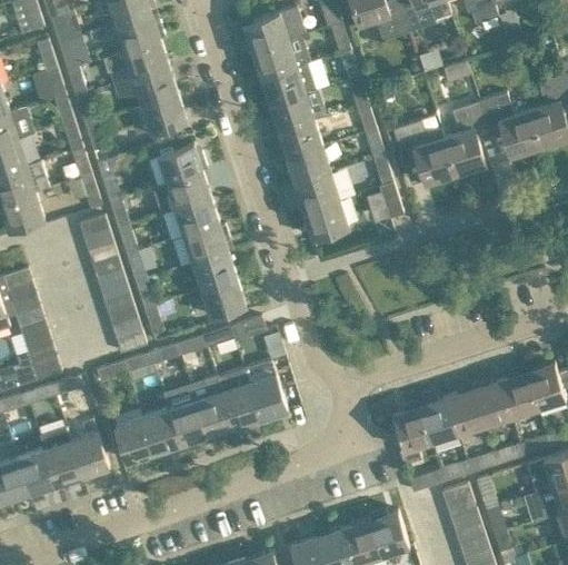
[(35,0),(21,0),(30,26),(42,22),(35,0)]
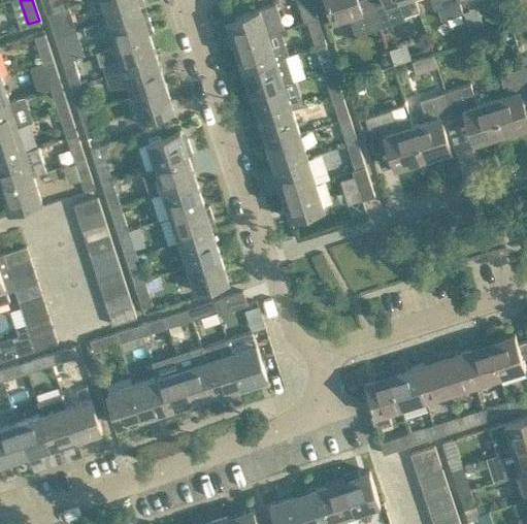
[(40,0),(45,14),(57,11),(53,0),(40,0)]
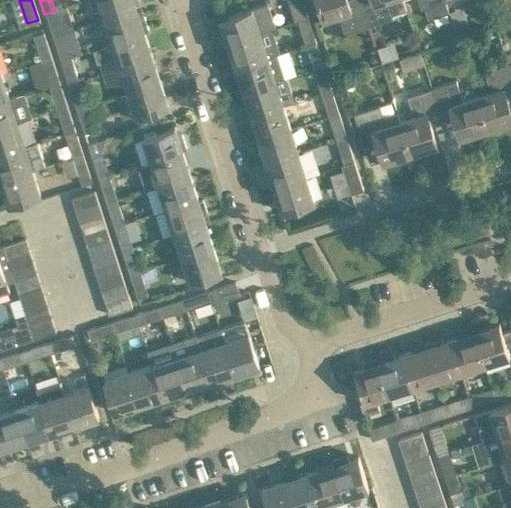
[(97,0),(101,12),(93,15),(96,25),(105,23),(136,12),(134,4),(138,2),(137,0),(97,0)]
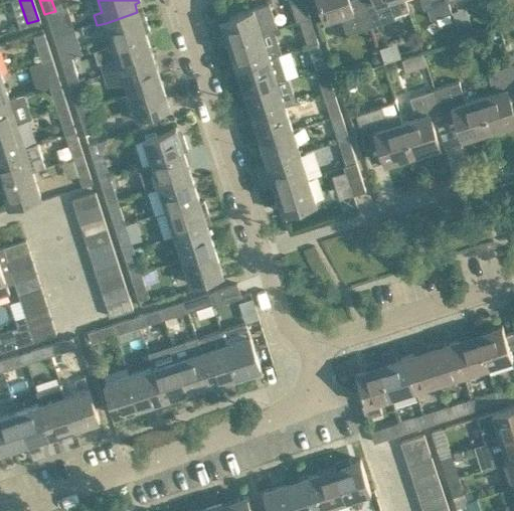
[(288,0),(296,24),(299,23),(309,20),(302,0),(288,0)]
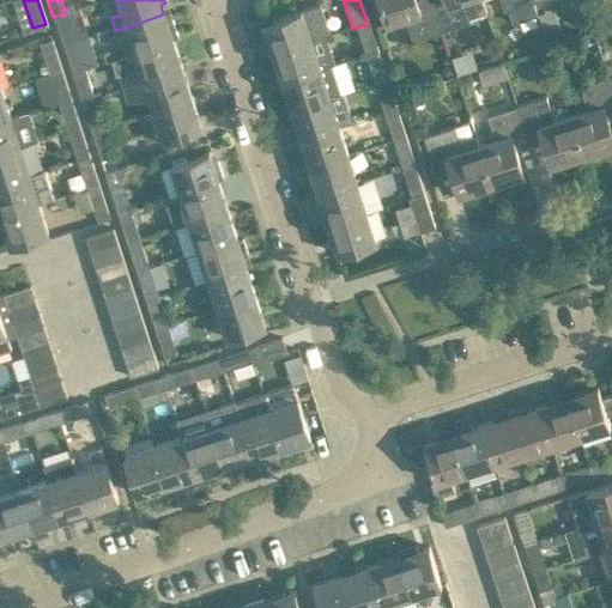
[(417,6),(414,0),(377,0),(386,25),(404,20),(411,43),(441,34),(430,1),(417,6)]
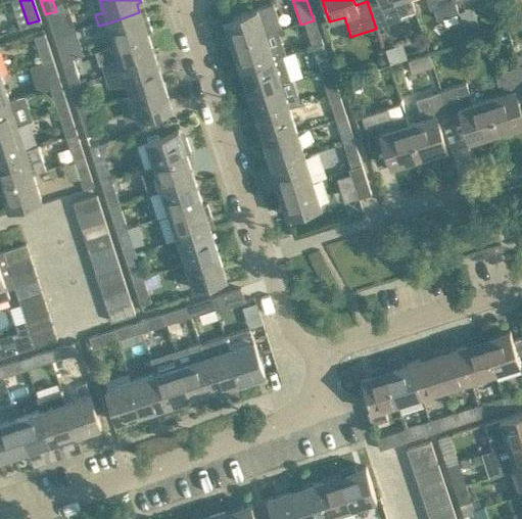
[(376,29),(400,20),(399,17),(414,12),(410,0),(370,0),(367,1),(376,29)]
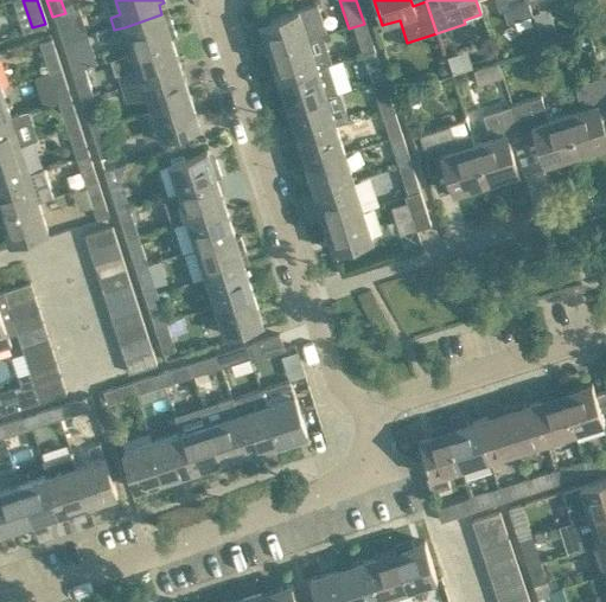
[(495,0),(499,13),(503,13),(506,25),(531,17),(527,5),(528,5),(525,0),(495,0)]
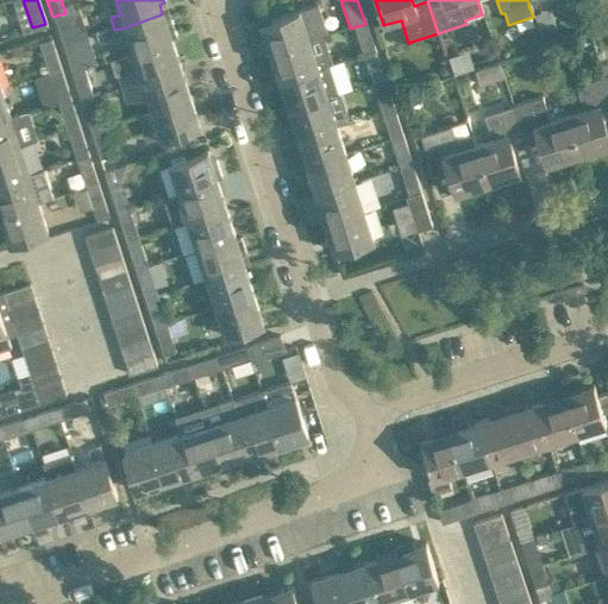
[(264,35),(258,37),(259,42),(264,55),(270,52),(270,54),(308,42),(323,38),(326,37),(317,7),(267,23),(261,25),(262,27),(264,35)]
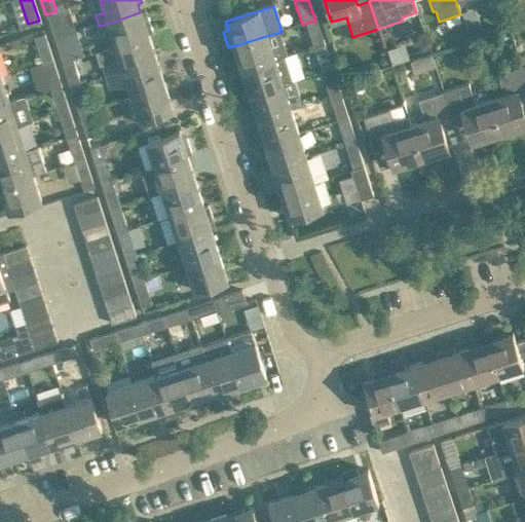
[(57,11),(45,14),(48,24),(70,16),(67,8),(64,9),(57,11)]
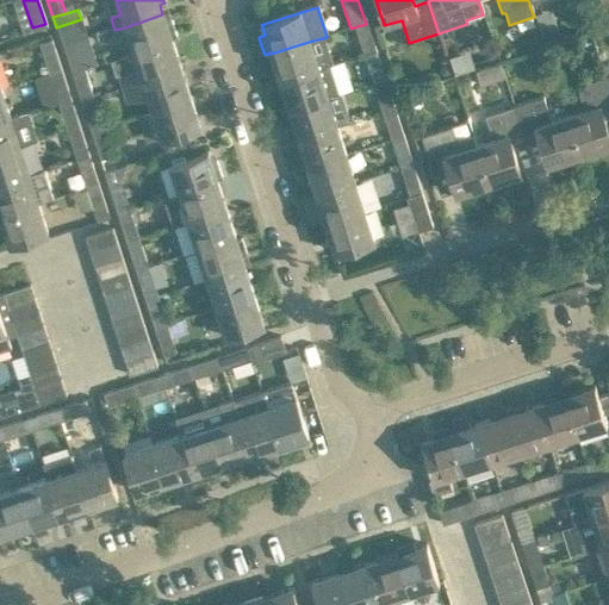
[(162,14),(125,27),(134,55),(172,43),(172,42),(173,41),(176,39),(172,22),(166,24),(162,14)]
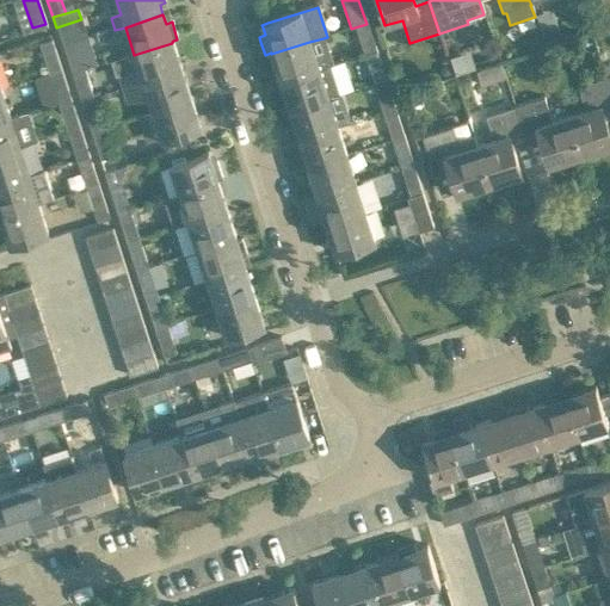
[(364,56),(376,53),(367,24),(355,28),(364,56)]
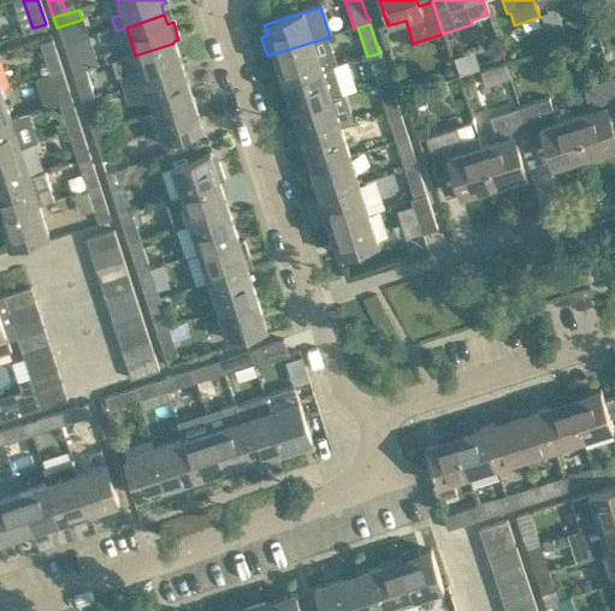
[(48,76),(61,72),(52,42),(39,46),(48,76)]
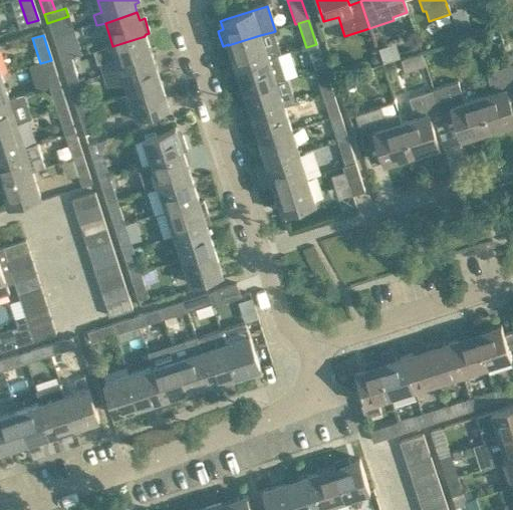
[(63,35),(52,38),(52,39),(53,40),(60,62),(70,59),(63,35)]
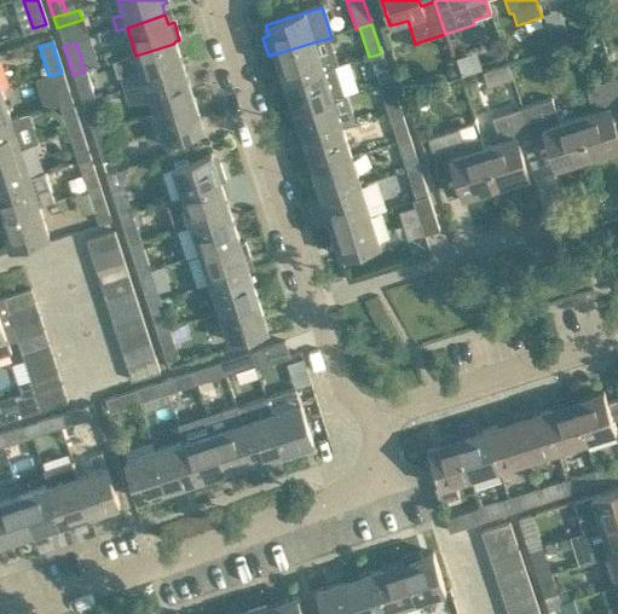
[(275,57),(270,58),(275,76),(281,74),(283,81),(284,84),(323,71),(322,71),(334,68),(338,67),(333,53),(318,58),(313,42),(275,54),(275,57)]
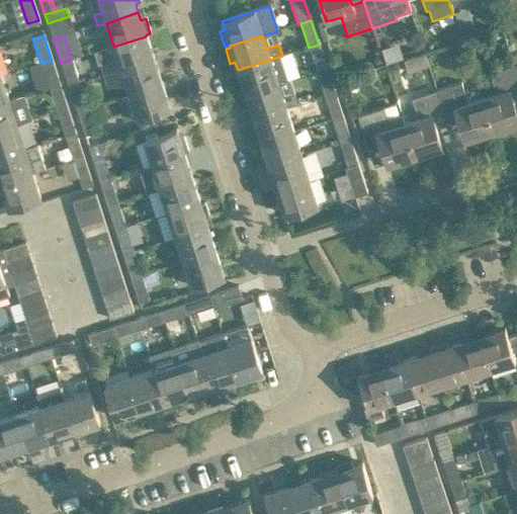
[(102,76),(121,71),(154,61),(146,36),(113,47),(117,59),(99,65),(102,76)]
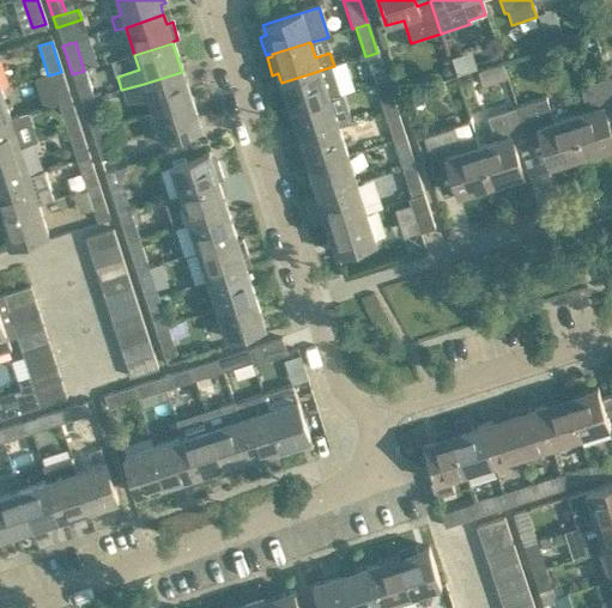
[(374,85),(387,81),(377,53),(365,56),(374,85)]
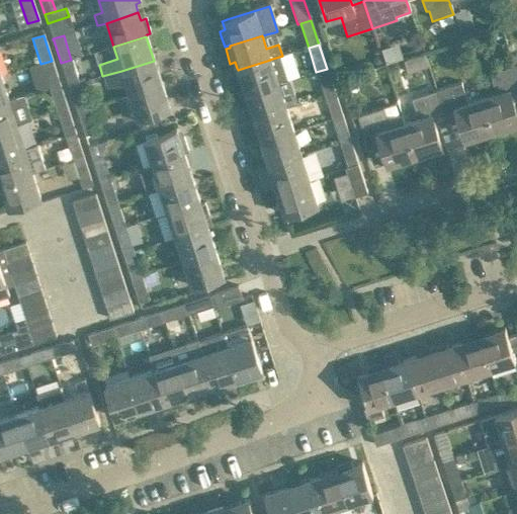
[(423,56),(417,57),(421,70),(427,68),(423,56)]
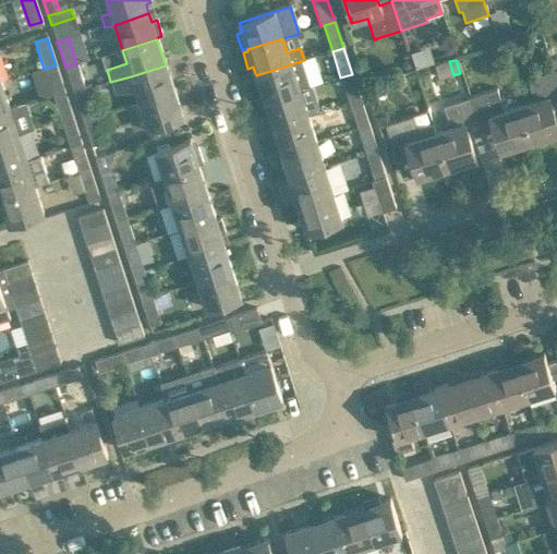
[(264,101),(299,91),(309,87),(301,61),(290,64),(291,64),(256,75),(264,101)]
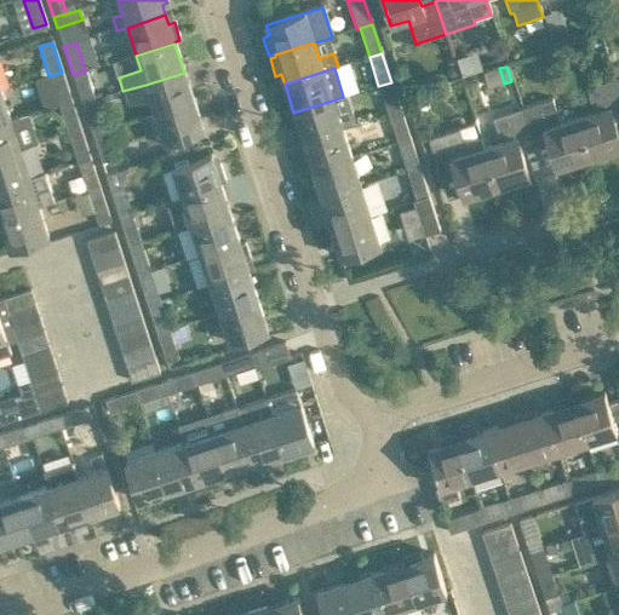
[(85,72),(73,75),(82,105),(95,102),(86,72),(85,72)]
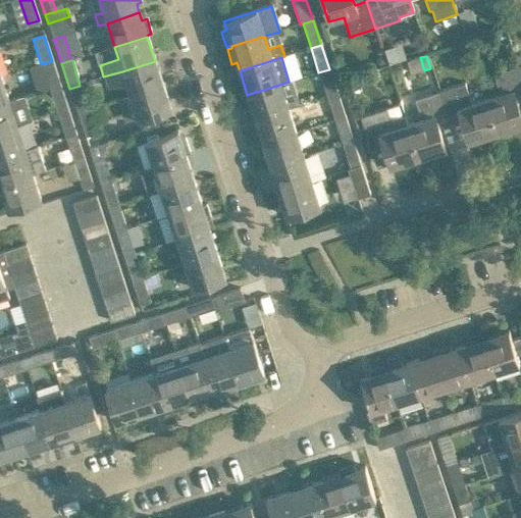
[(52,61),(41,64),(47,82),(42,84),(44,91),(49,89),(60,86),(52,61)]
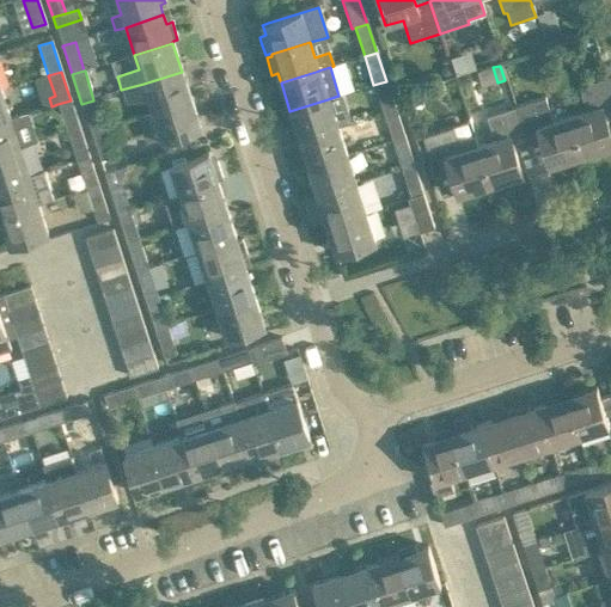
[(190,100),(182,72),(144,84),(121,90),(126,105),(148,98),(153,112),(190,100)]
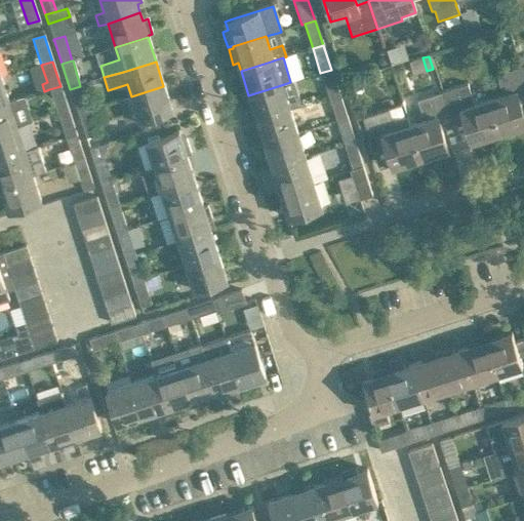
[(498,135),(523,126),(523,119),(518,99),(523,97),(523,78),(521,69),(495,76),(502,96),(488,102),(498,135)]
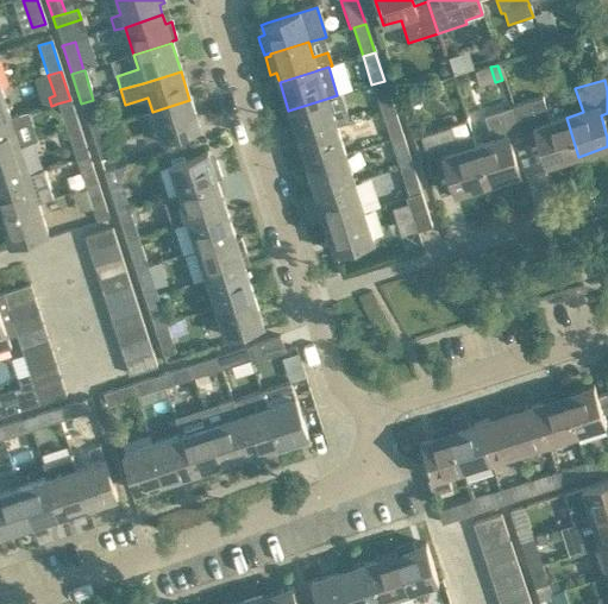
[(381,113),(393,109),(384,81),(371,85),(381,113)]
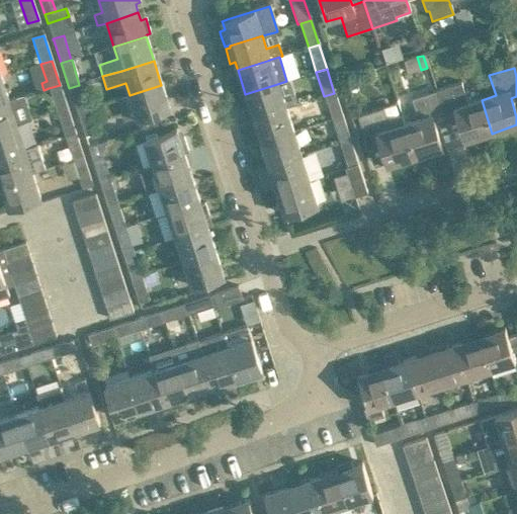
[(0,104),(8,101),(1,77),(0,77),(0,104)]
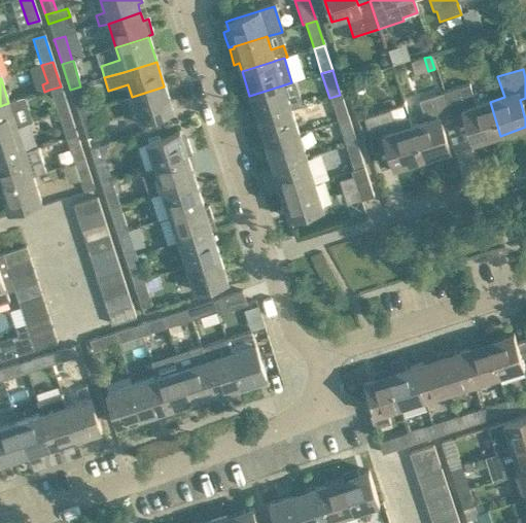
[(282,85),(249,96),(257,120),(290,110),(302,107),(299,96),(287,100),(282,85)]
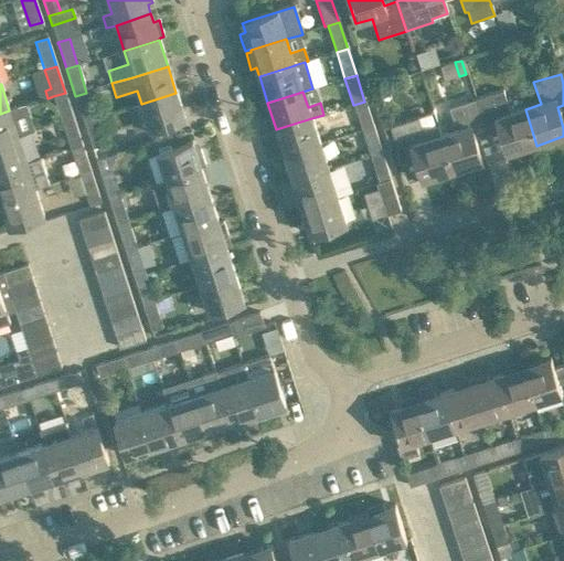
[(503,92),(476,101),(485,130),(498,126),(507,155),(536,146),(525,109),(510,114),(503,92)]
